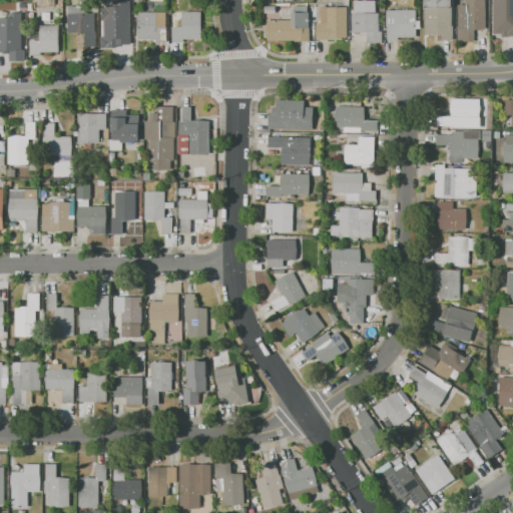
[(382,42),(367,42),(367,32),(353,32),(352,14),(355,14),(355,1),(375,0),(376,13),(379,13),(379,31),(382,31),(382,42)]
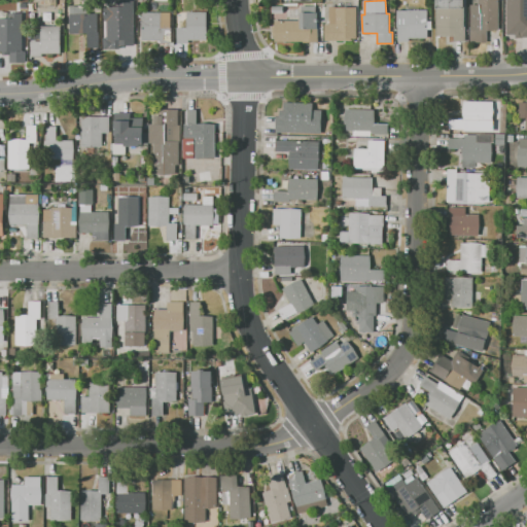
[(435,0),(463,0),(464,27),(465,27),(466,41),(454,42),(454,35),(436,36),(435,0)]
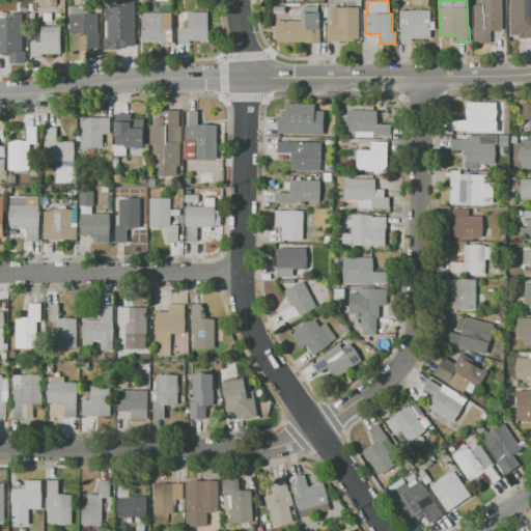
[(473,43),(473,28),(480,28),(480,23),(473,23),(473,0),(502,0),(502,29),(483,30),(483,43),(473,43)]
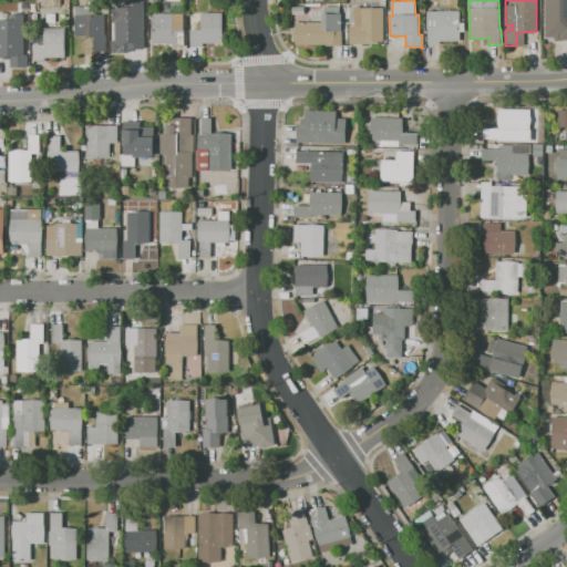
[(566,0),(544,0),(544,39),(566,39),(566,0)]
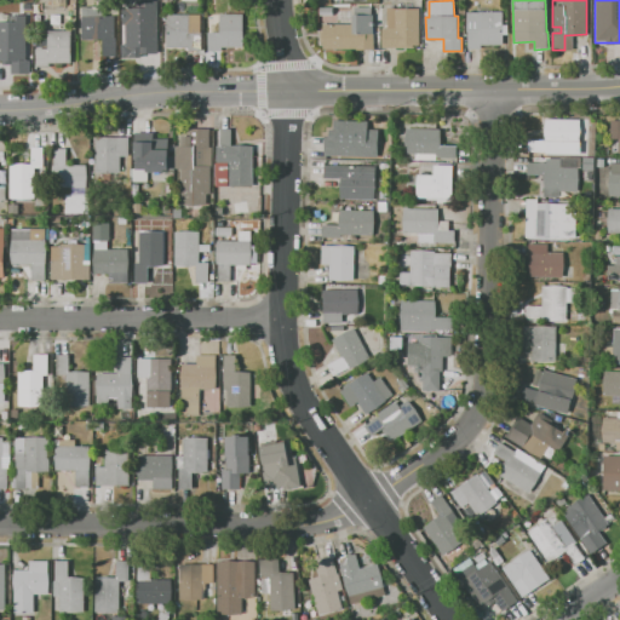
[(323,49),(323,42),(320,42),(320,30),(323,30),(323,24),(351,24),(351,7),(372,7),(372,15),(373,15),(373,22),(374,50),(355,50),(355,49),(323,49)]
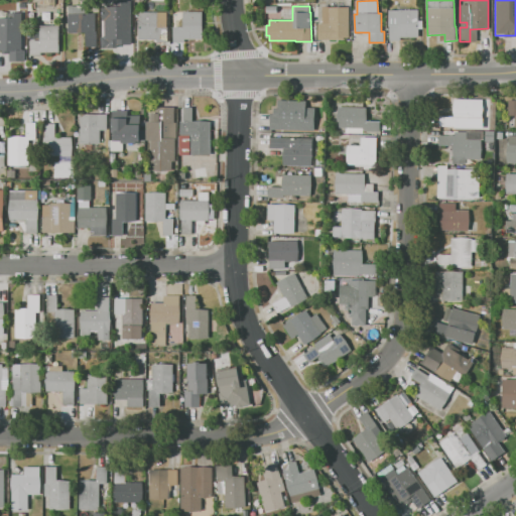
[(317,40),(317,24),(323,24),(323,6),(329,6),(329,7),(349,7),(349,38),(344,38),(344,40),(317,40)]
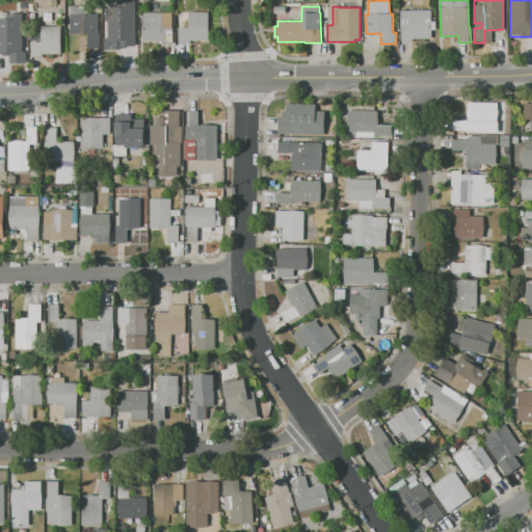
[(100,48),(88,48),(88,33),(70,33),(70,9),(99,9),(100,48)]
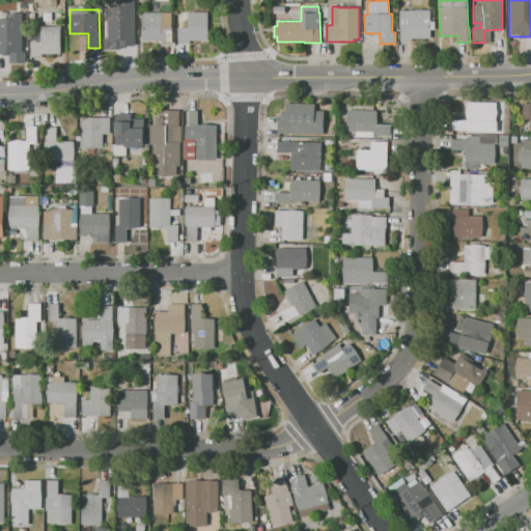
[(401,42),(400,26),(399,26),(399,10),(431,9),(431,38),(414,39),(414,42),(401,42)]
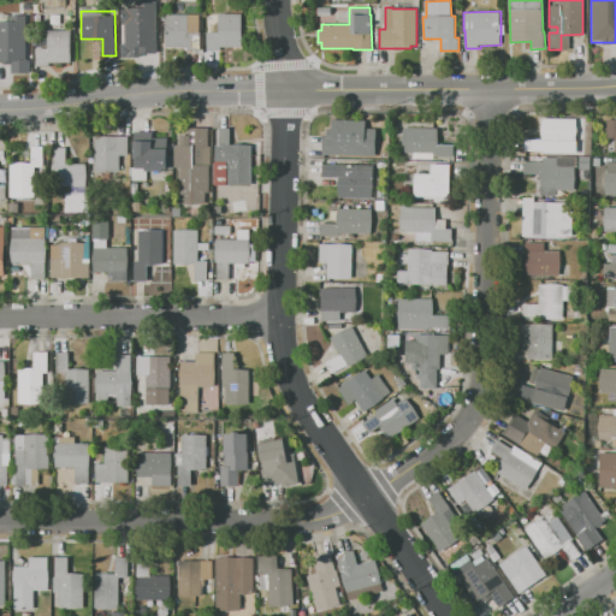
[(119,57),(119,45),(124,45),(123,31),(118,31),(118,13),(157,12),(157,22),(158,22),(158,45),(140,46),(140,57),(119,57)]
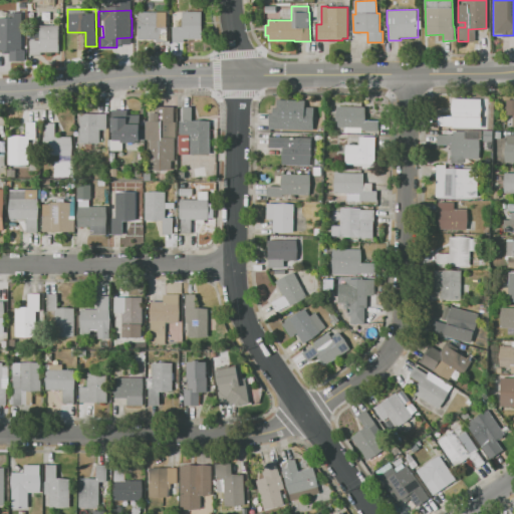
[(138,12),(167,11),(168,42),(156,42),(156,40),(139,40),(138,12)]
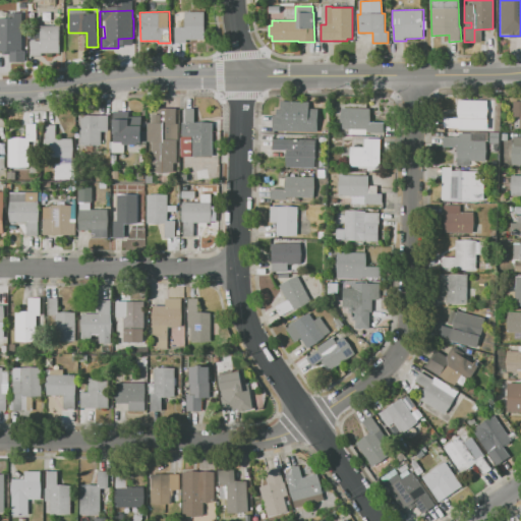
[(205,11),(205,40),(186,40),(186,43),(175,43),(174,27),(184,27),(184,12),(205,11)]
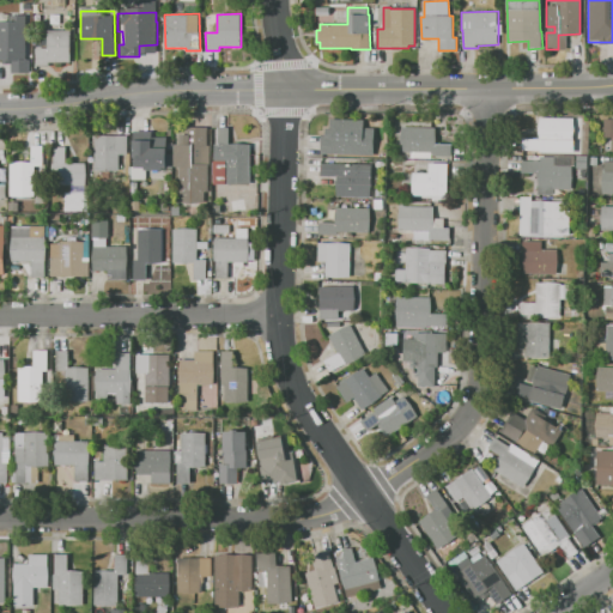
[(30,73),(11,74),(11,64),(2,64),(2,60),(0,60),(0,14),(25,14),(26,59),(30,59),(30,73)]
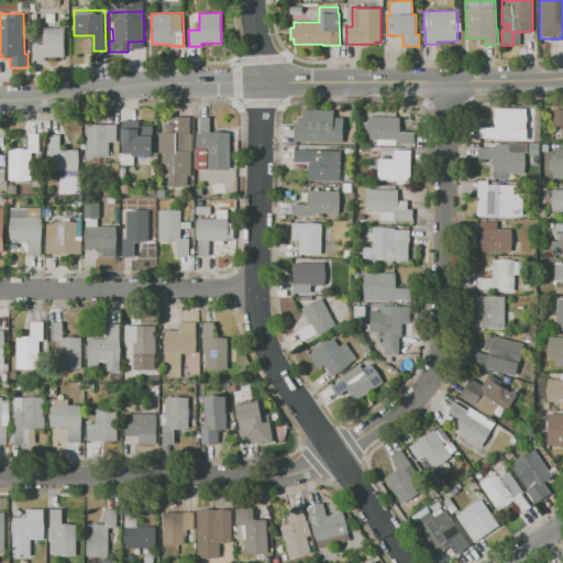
[(64,28),(64,57),(44,57),(44,61),(33,61),(32,43),(43,43),(43,28),(64,28)]
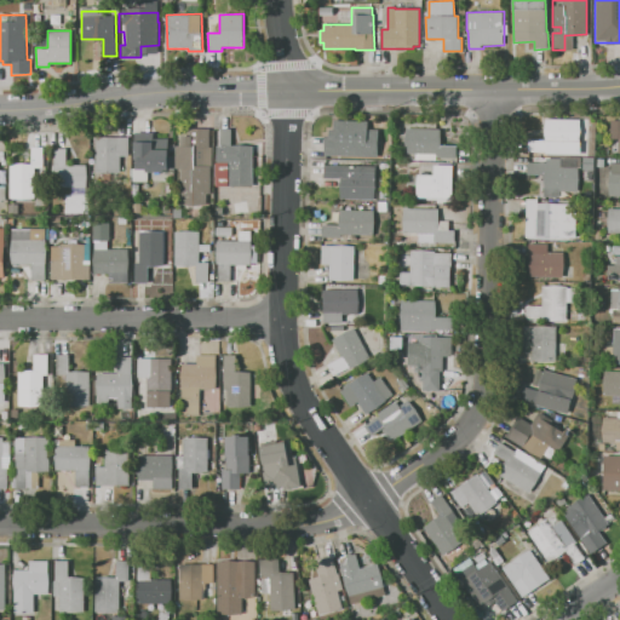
[(609,138),(616,138),(618,154),(619,153),(619,118),(609,119),(609,138)]
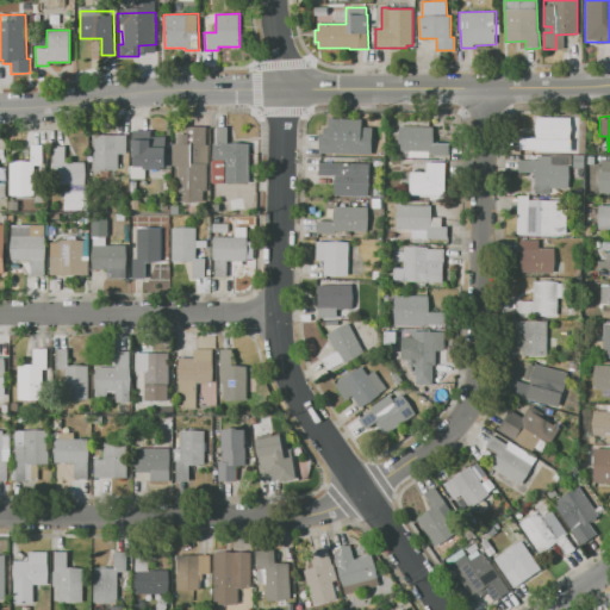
[(537,117),(571,118),(571,119),(578,119),(578,151),(518,150),(518,138),(537,138),(537,117)]
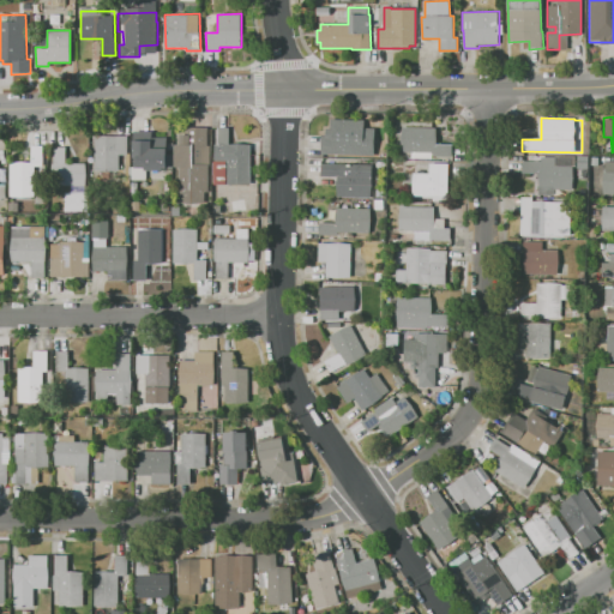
[(320,155),(321,134),(325,134),(325,128),(330,128),(330,119),(366,120),(366,128),(375,128),(374,156),(320,155)]
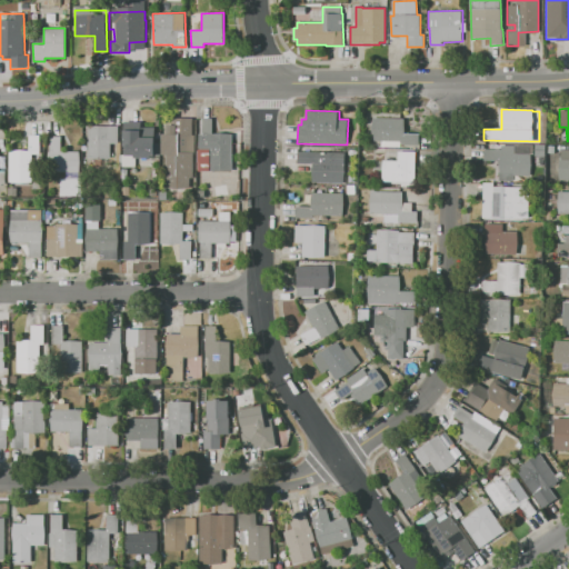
[(169,189),(169,175),(166,175),(166,133),(170,133),(170,118),(188,118),(188,175),(190,175),(190,189),(169,189)]
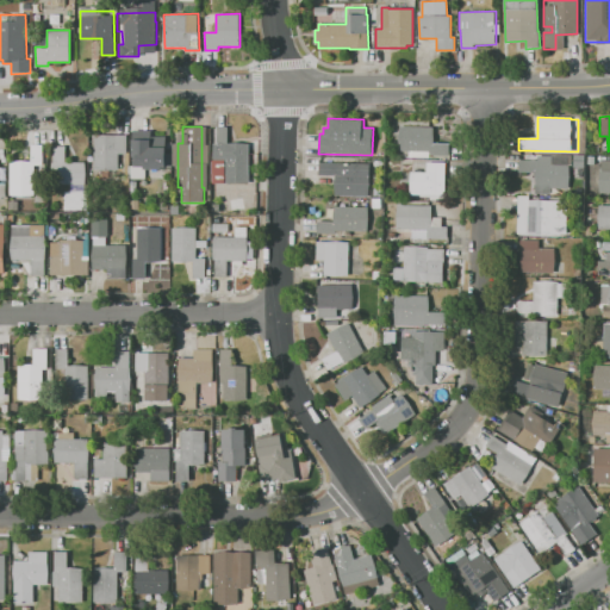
[(249,184),(213,184),(213,144),(217,144),(217,126),(228,126),(228,144),(235,143),(240,143),(249,144),(249,184)]
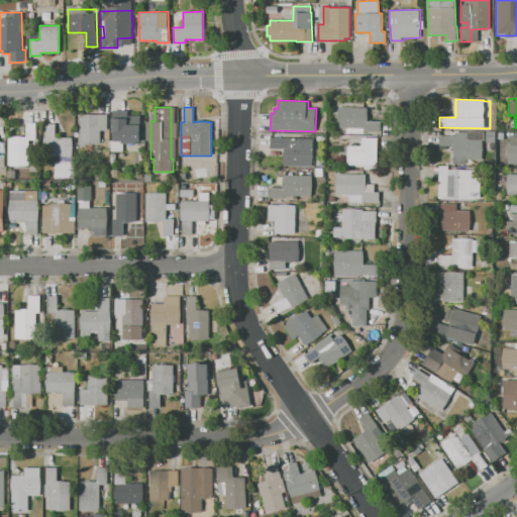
[(338,108),(368,108),(368,121),(381,121),(381,131),(364,131),(364,133),(346,133),(346,127),(338,127),(338,108)]
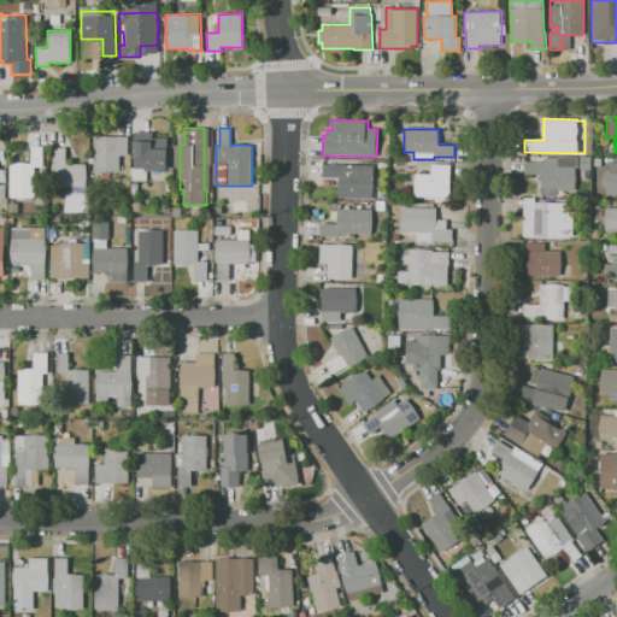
[(174,171),(134,170),(135,131),(152,133),(152,137),(168,137),(168,154),(174,154),(174,171)]
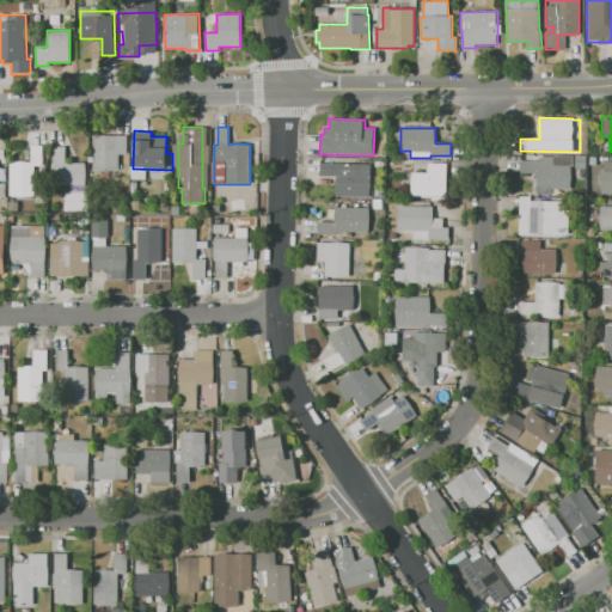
[(95,135),(127,136),(127,155),(118,154),(117,171),(93,170),(95,135)]
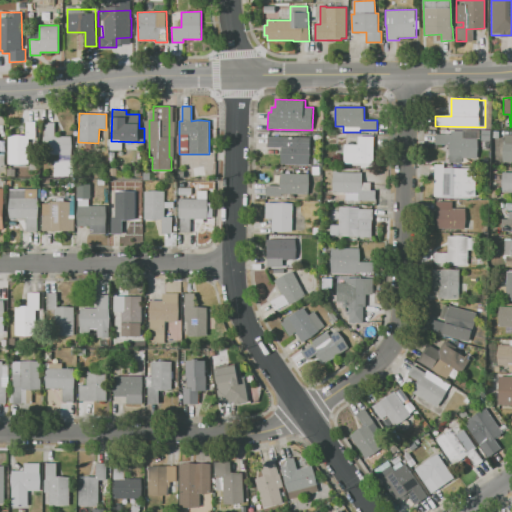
[(26,135),(26,121),(36,121),(36,122),(54,122),(55,136),(71,136),(72,142),(72,147),(71,154),(71,155),(29,155),(29,165),(8,165),(8,136),(15,135),(21,135),(26,135)]
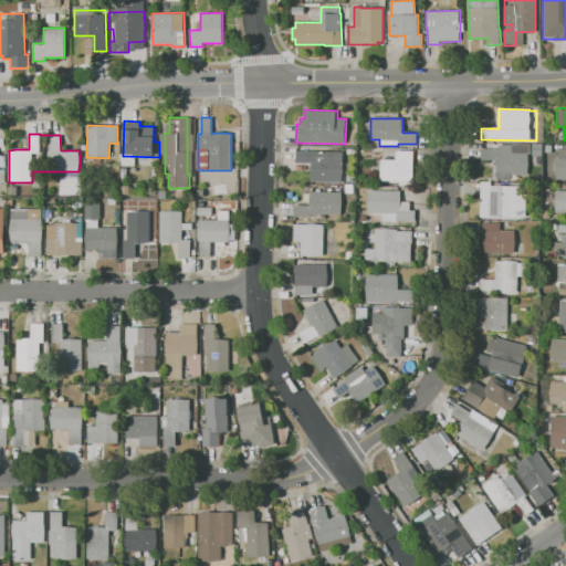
[(498,179),(498,160),(481,160),(481,148),(498,149),(498,145),(512,145),(512,153),(528,153),(528,171),(526,174),(523,175),(510,175),(510,179),(498,179)]
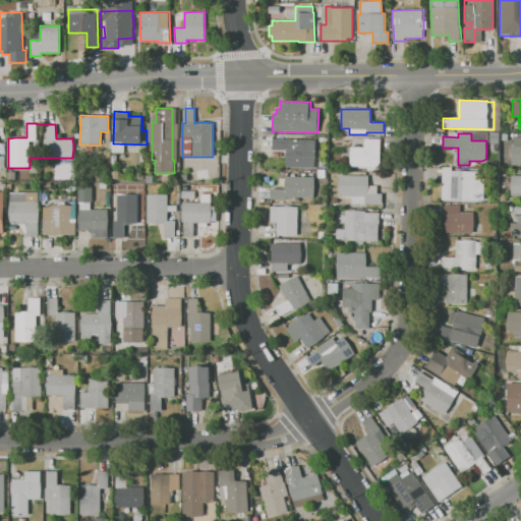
[(520,166),(512,166),(512,143),(513,143),(514,136),(520,136),(520,166)]
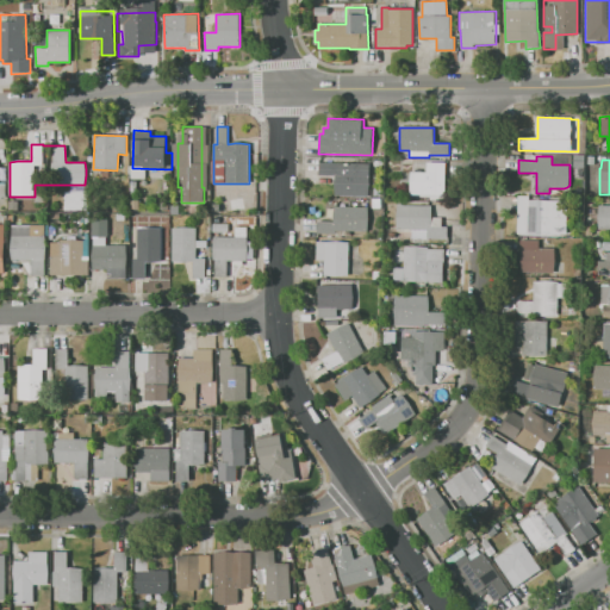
[(318,161),(369,162),(369,197),(335,195),(335,175),(318,175),(318,161)]
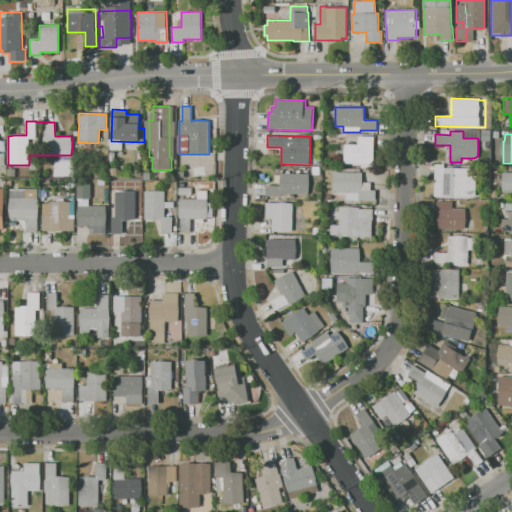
[(374,137),(373,164),(344,164),(344,136),(374,137)]
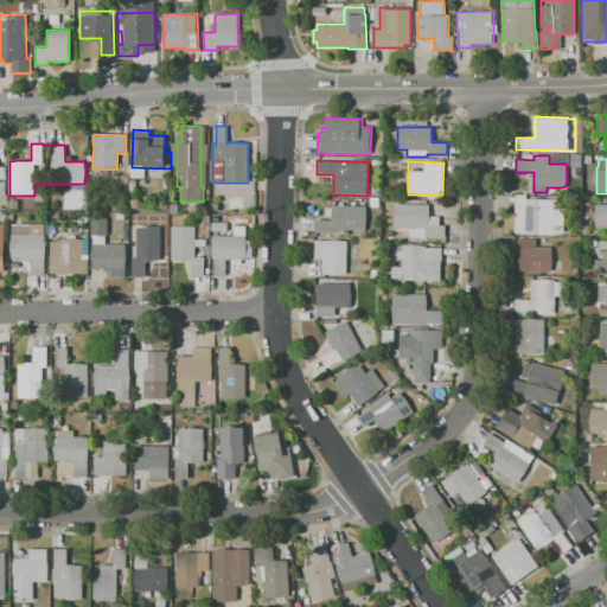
[(516,195),(526,195),(525,199),(532,199),(537,199),(543,199),(543,195),(564,196),(564,234),(563,234),(563,236),(522,236),(522,232),(515,232),(516,195)]
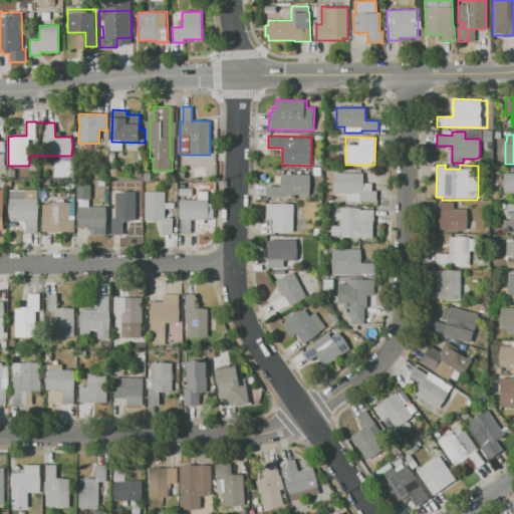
[(116,169),(116,177),(108,177),(108,169),(116,169)]
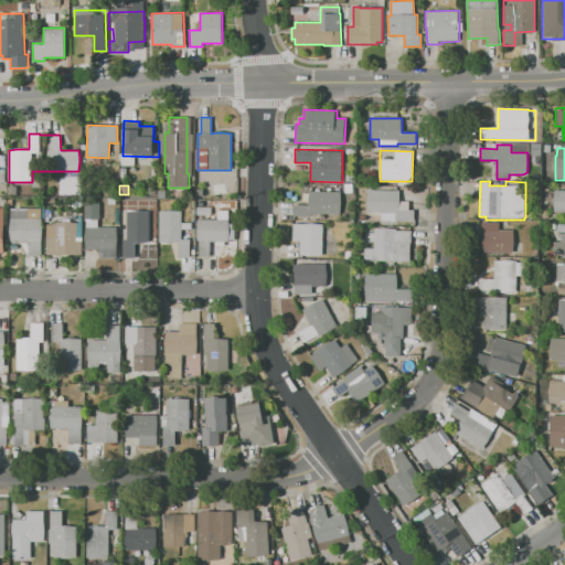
[(368,190),(400,190),(400,202),(408,202),(408,210),(414,210),(414,221),(381,221),(382,212),(368,212),(368,190)]
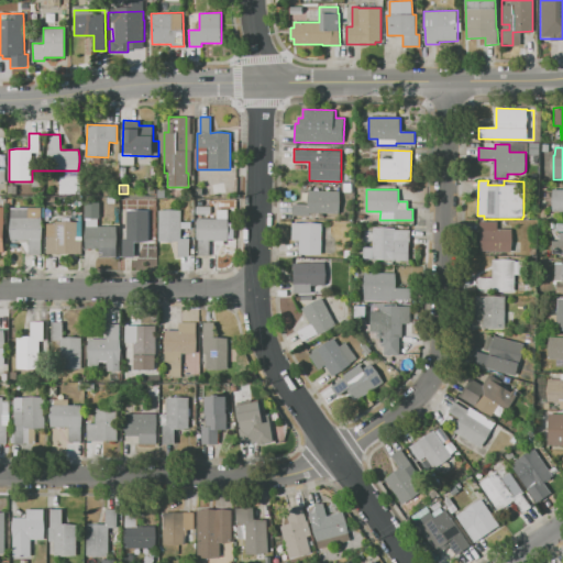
[(340,191),(340,217),(293,216),(293,205),(307,205),(308,190),(340,191)]
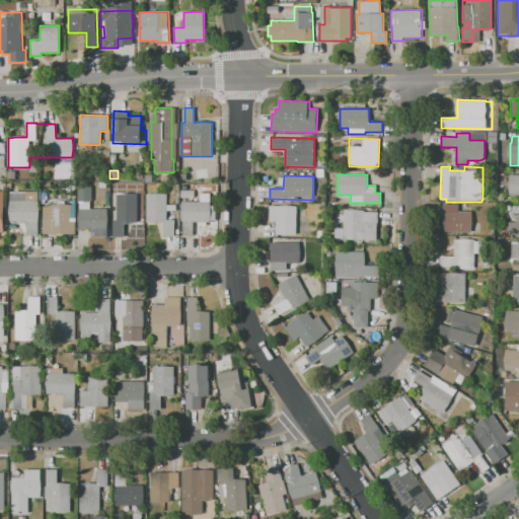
[(509,175),(518,175),(518,200),(509,200),(509,193),(508,189),(508,181),(509,175)]
